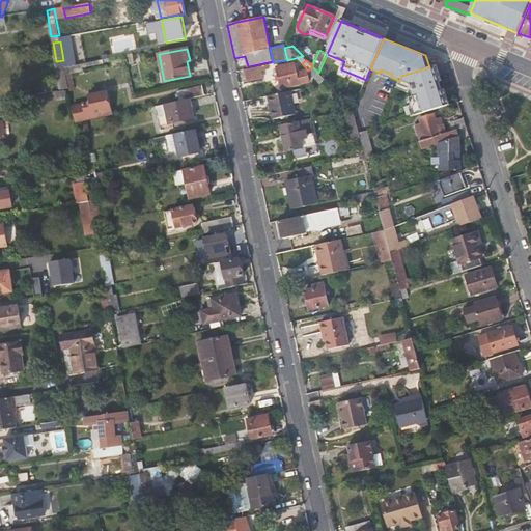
[(276,67),(275,62),(246,67),(248,81),(266,78),(263,70),(276,67)]
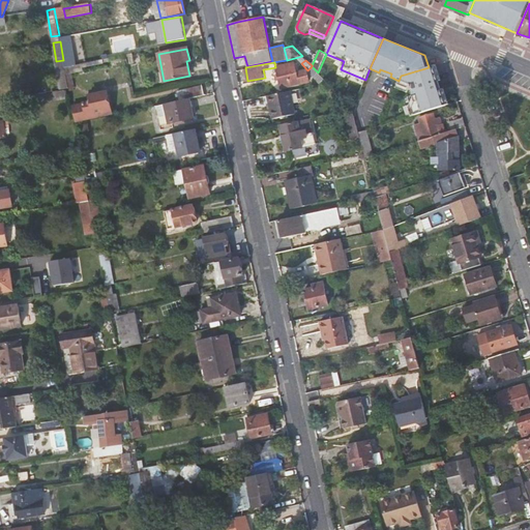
[(65,67),(69,90),(75,89),(71,72),(83,70),(82,66),(81,64),(65,67)]
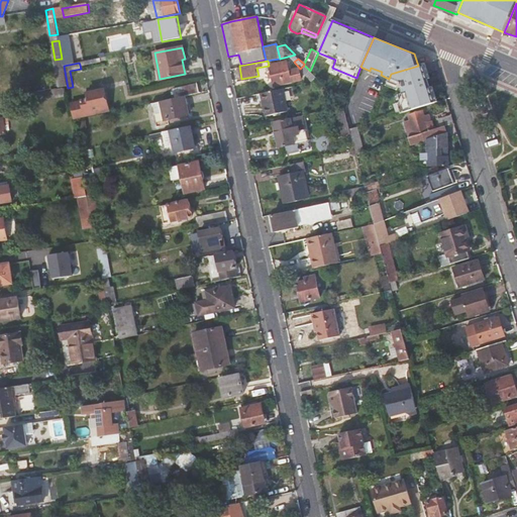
[(280,63),(270,66),(275,86),(285,84),(280,63)]
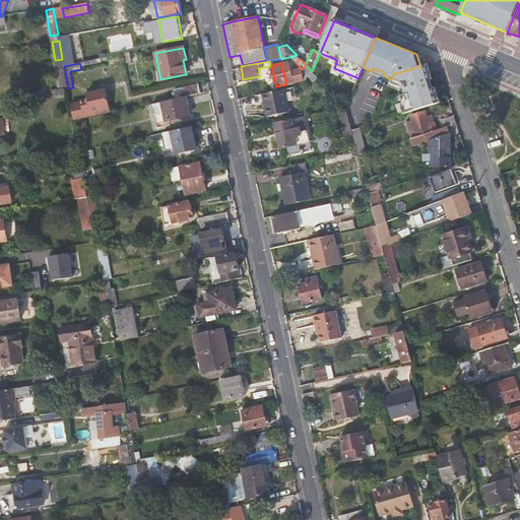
[(312,71),(306,65),(302,69),(314,82),(321,80),(312,71)]
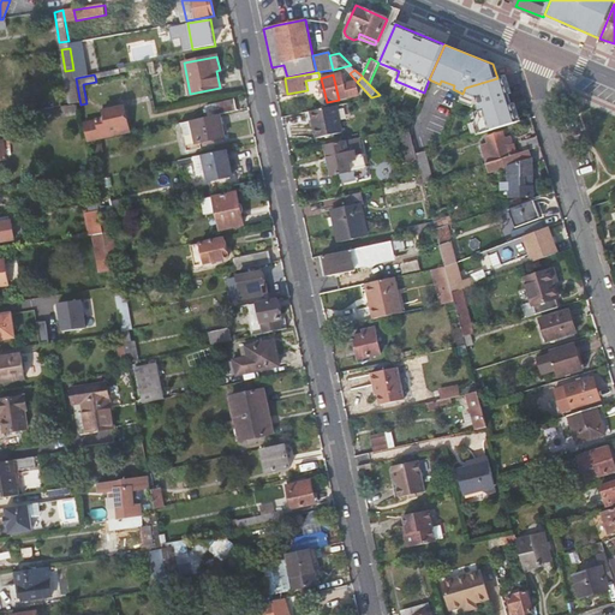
[(506,83),(482,91),(490,120),(515,113),(506,83)]
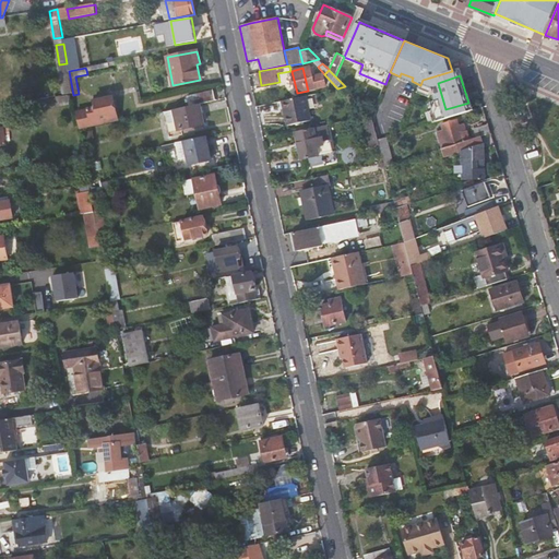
[(188,98),(190,106),(201,104),(216,100),(214,92),(188,98)]
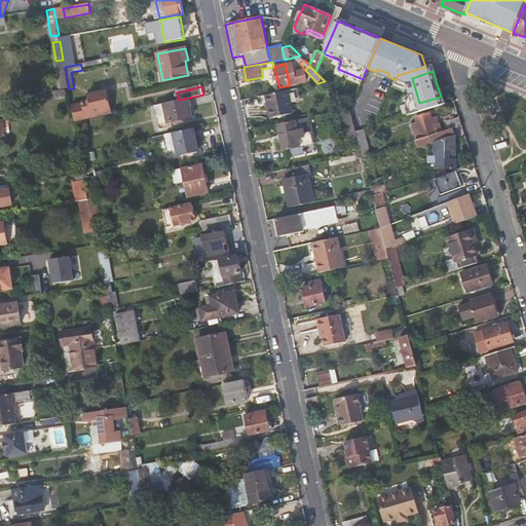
[(294,113),(288,89),(265,95),(271,118),(294,113)]
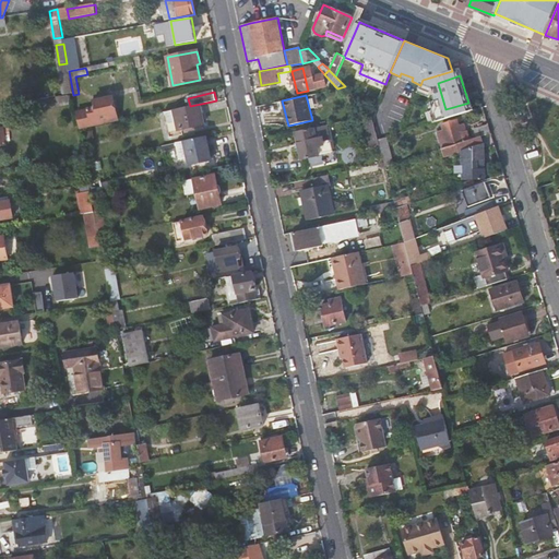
[(95,102),(96,107),(78,111),(81,128),(117,120),(113,97),(95,102)]
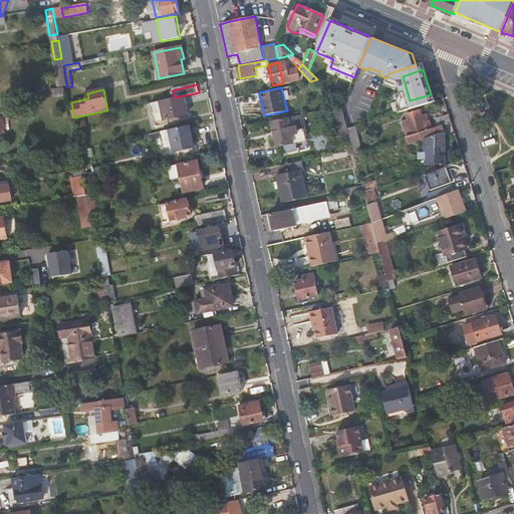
[(188,114),(185,95),(175,97),(151,102),(155,121),(188,114)]
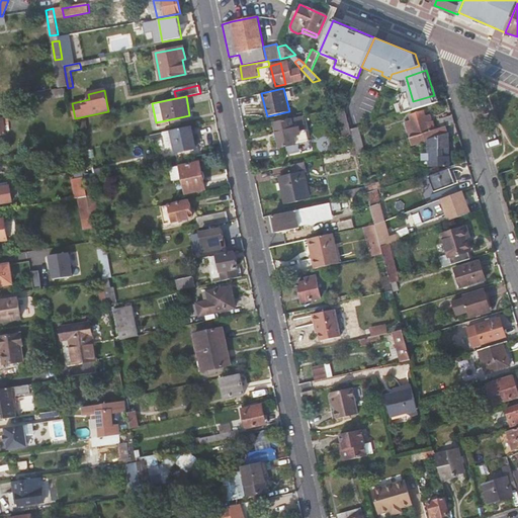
[(345,106),(338,108),(342,123),(349,122),(349,120),(345,106)]
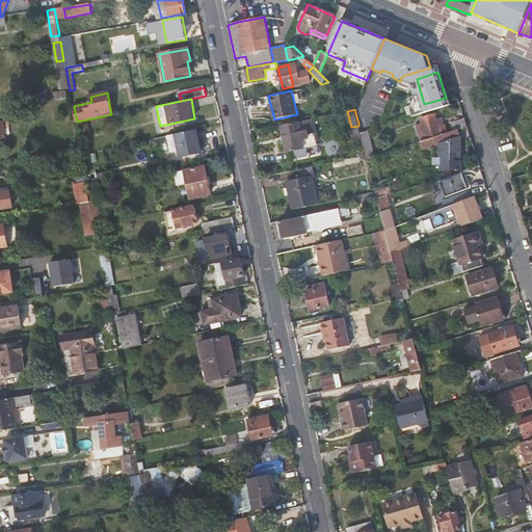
[(416,125),(421,141),(449,133),(446,124),(440,126),(436,113),(421,117),(422,124),(416,125)]
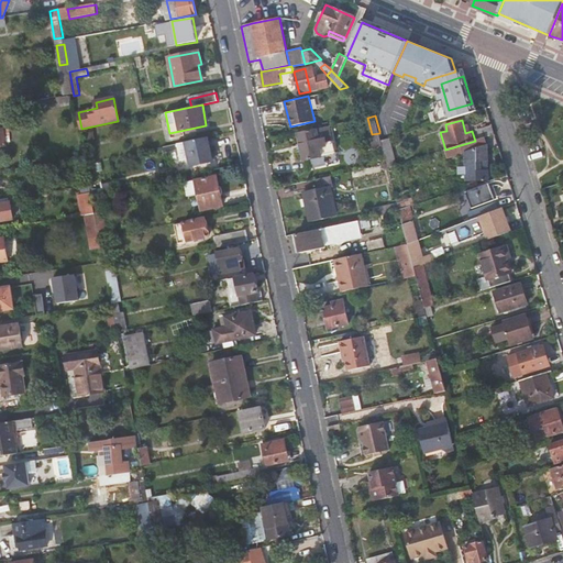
[(477,130),(481,140),(485,138),(495,135),(493,125),(477,130)]
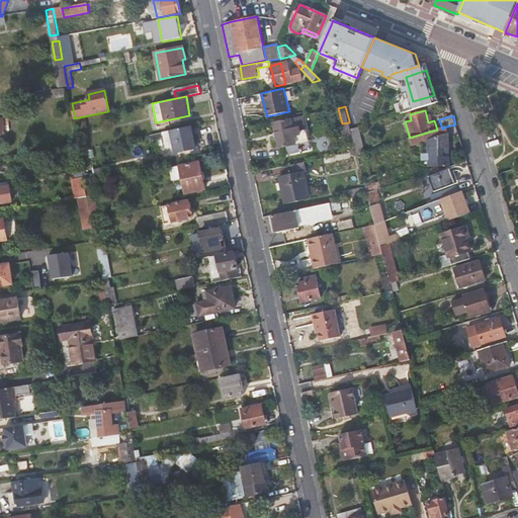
[(307,130),(305,116),(291,118),(274,121),(279,148),(283,147),(284,155),(311,150),(307,130)]
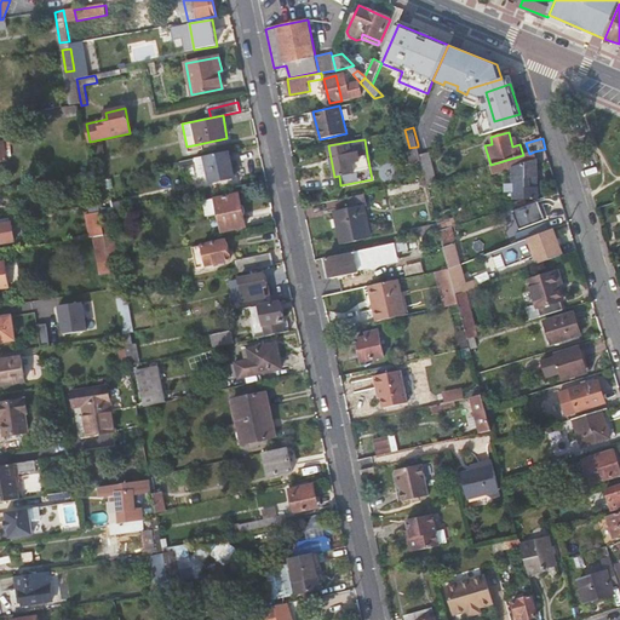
[(103,147),(92,148),(96,160),(105,158),(103,147)]
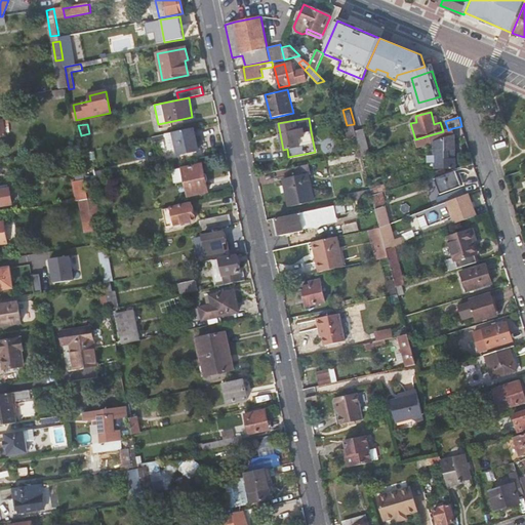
[(347,125),(345,126),(348,138),(357,135),(356,131),(354,124),(347,125)]
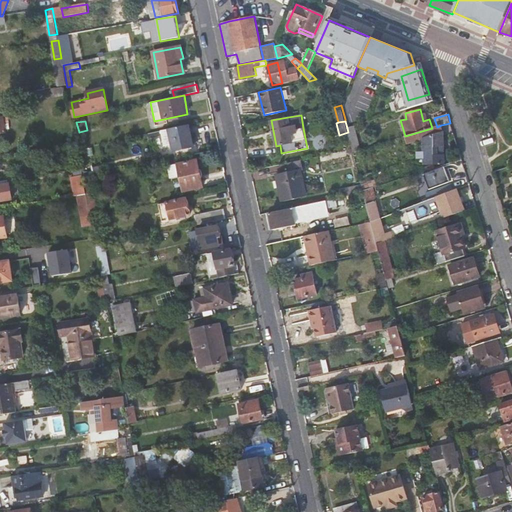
[(195,147),(190,124),(169,129),(174,151),(195,147)]
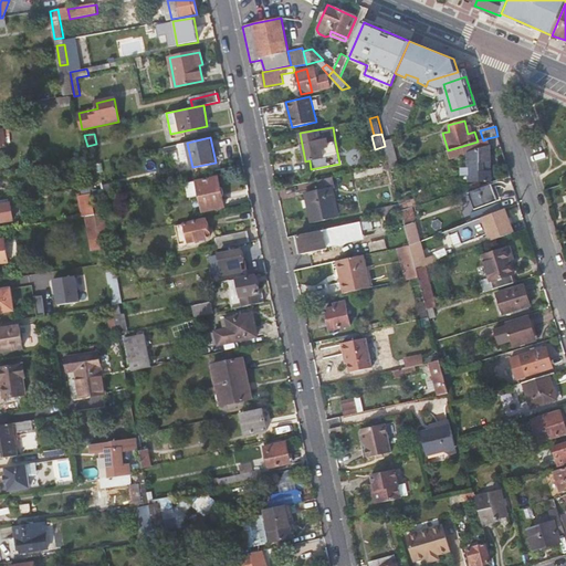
[(399,165),(392,138),(384,142),(385,146),(390,164),(390,168),(399,165)]
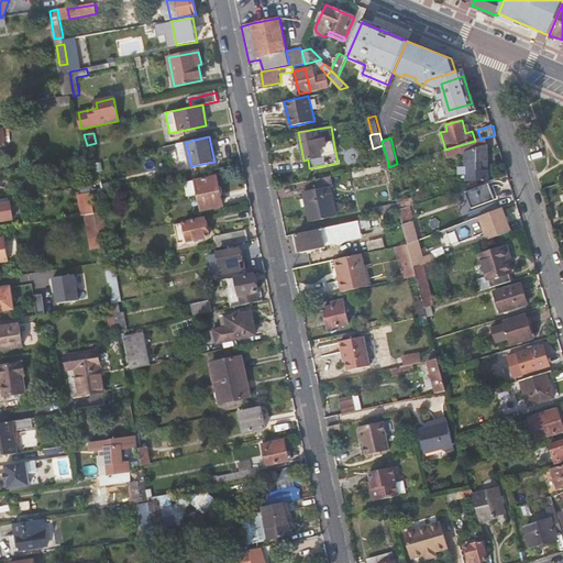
[(487,143),(485,138),(481,140),(475,141),(445,150),(448,158),(466,153),(466,167),(459,167),(459,175),(466,174),(467,180),(489,179),(487,143)]
